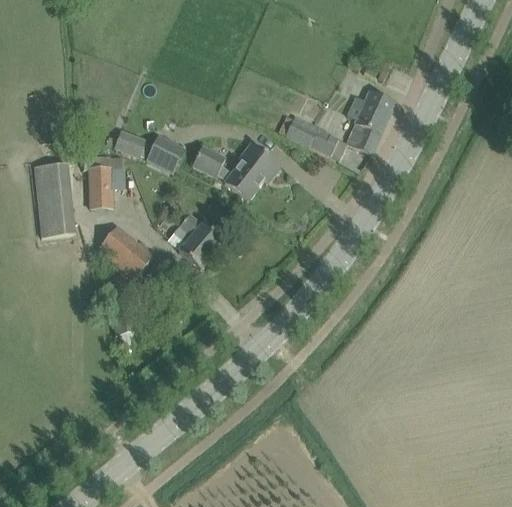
[(327,131),(317,150),(338,161),(347,142),(353,145),(371,153),(395,101),(376,93),(370,90),(365,100),(355,96),(346,114),(357,119),(347,140),(327,131)]
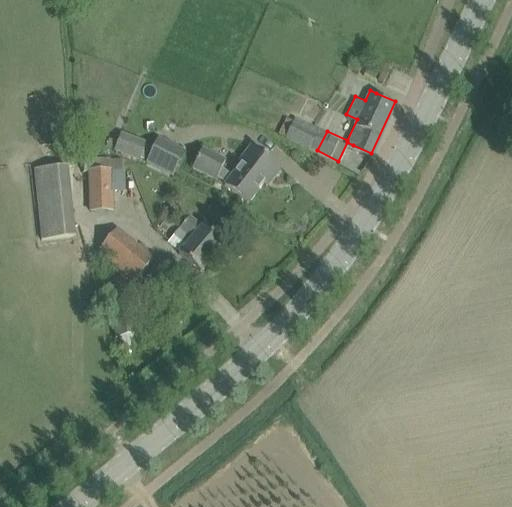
[(295,115),(285,134),(309,146),(318,126),(299,117),(295,115)]
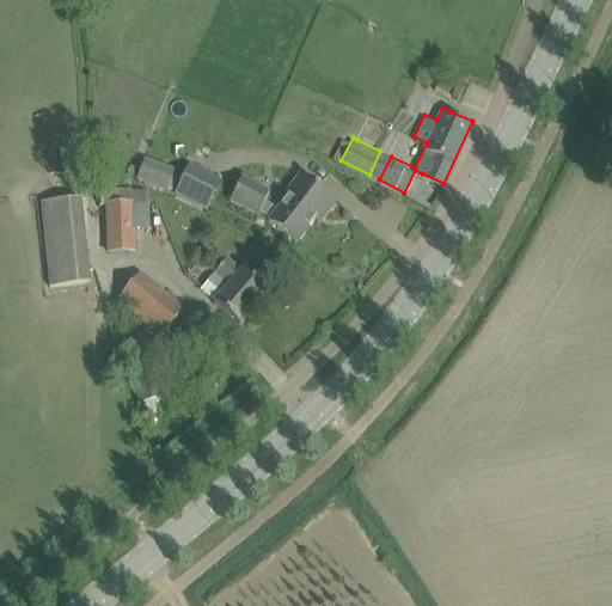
[(135,178),(166,189),(175,165),(145,154),(135,178)]
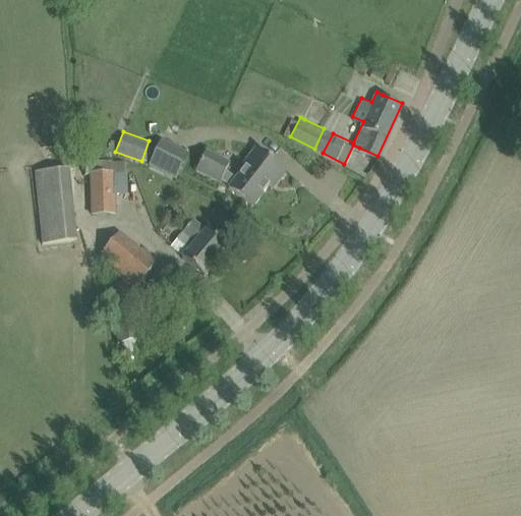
[(149,161),(175,176),(189,152),(163,136),(149,161)]
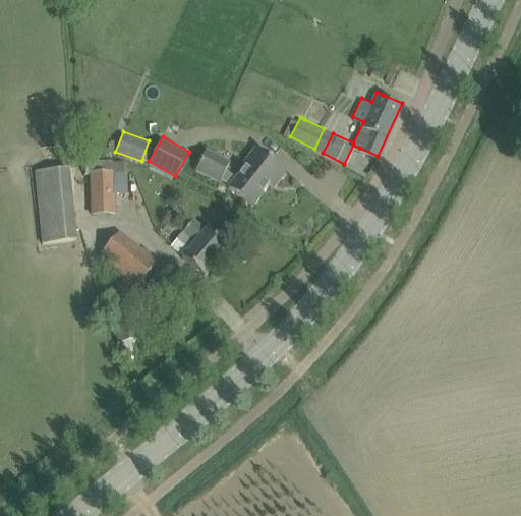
[(196,169),(220,180),(231,159),(207,147),(196,169)]
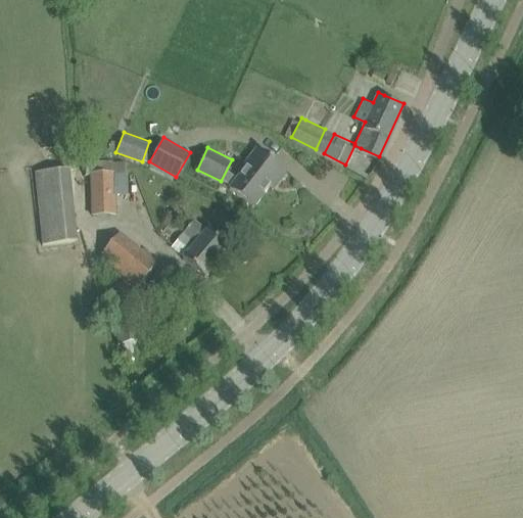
[(229,190),(236,195),(251,208),(273,181),(276,184),(285,173),(255,150),(245,163),(247,166),(229,190)]
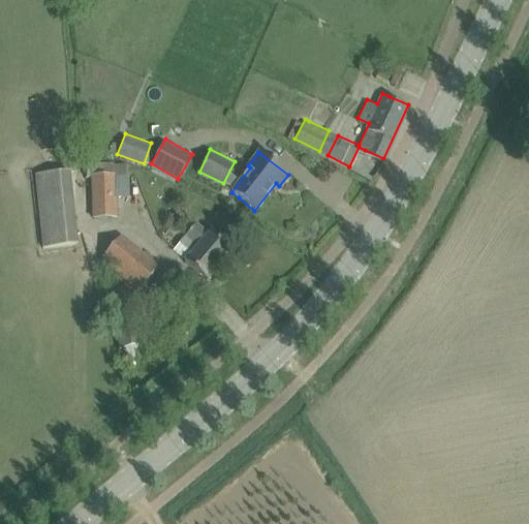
[(116,216),(116,175),(127,175),(126,161),(114,161),(114,159),(85,160),(85,175),(91,174),(92,216),(116,216)]
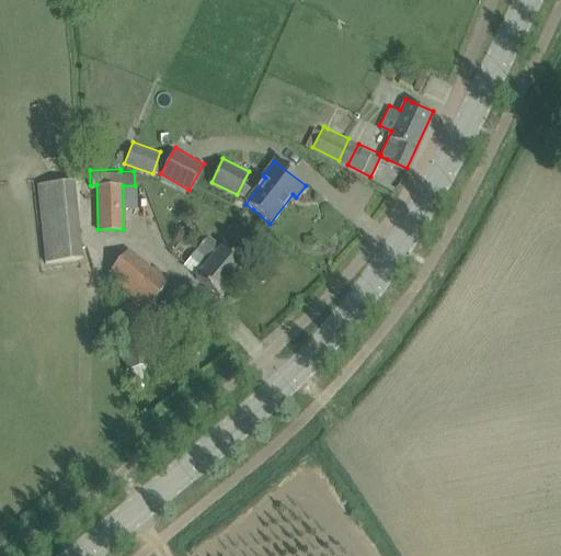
[(82,256),(75,179),(37,183),(45,260),(82,256)]
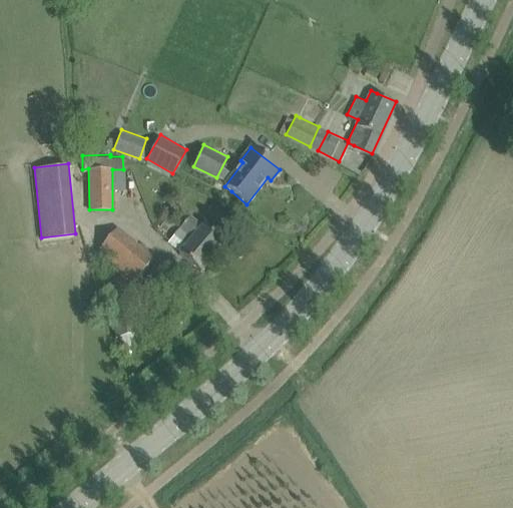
[(224,241),(208,228),(189,213),(181,206),(171,218),(179,225),(166,240),(200,269),(224,241)]
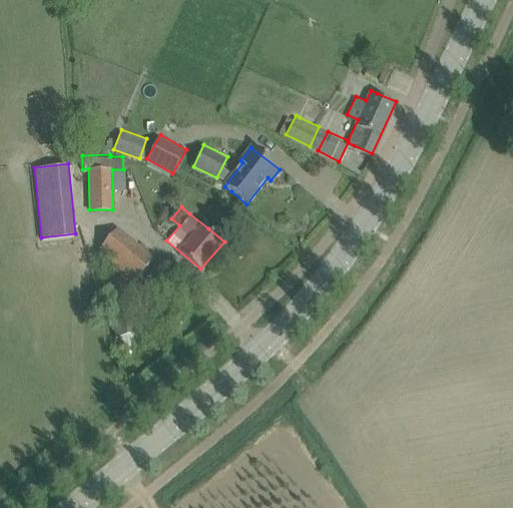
[(136,280),(142,272),(155,256),(117,225),(98,248),(136,280)]
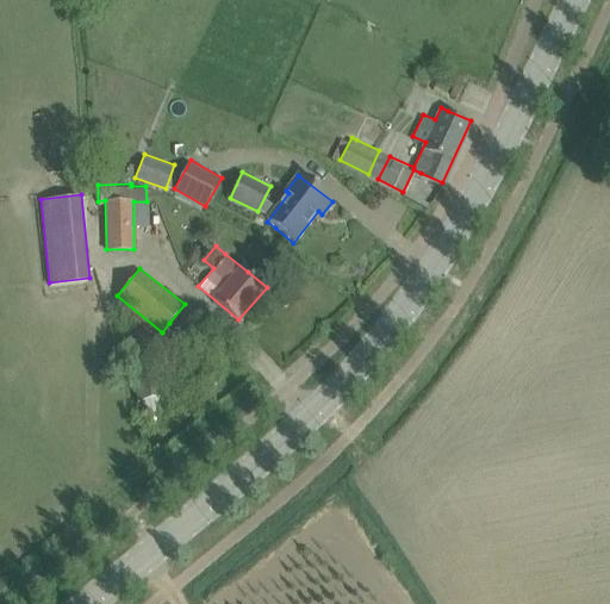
[(144,324),(130,340),(145,353),(159,337),(144,324)]
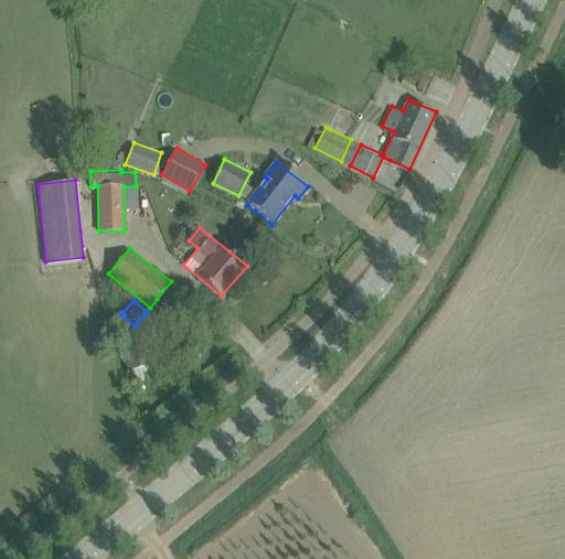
[(145,324),(121,329),(123,340),(128,367),(151,363),(160,362),(157,339),(147,341),(147,335),(145,324)]
